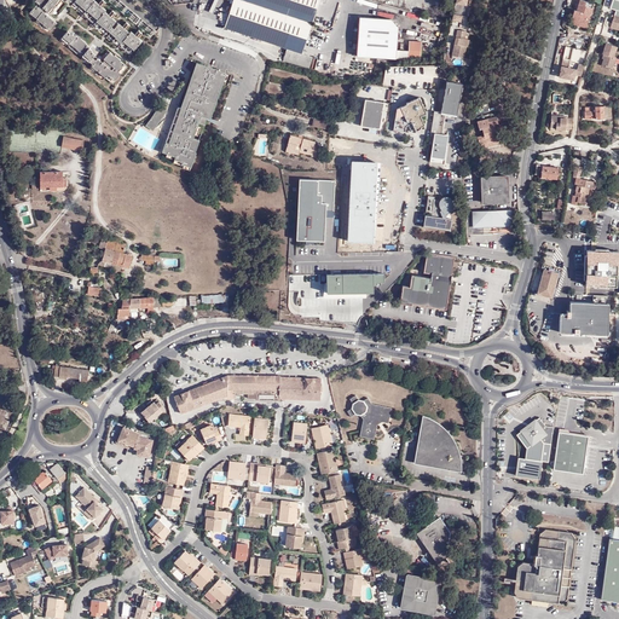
[(70,0),(70,1),(86,15),(85,16),(103,30),(113,18),(109,16),(105,11),(102,9),(103,7),(100,5),(100,6),(98,4),(94,1),(93,0),(70,0)]
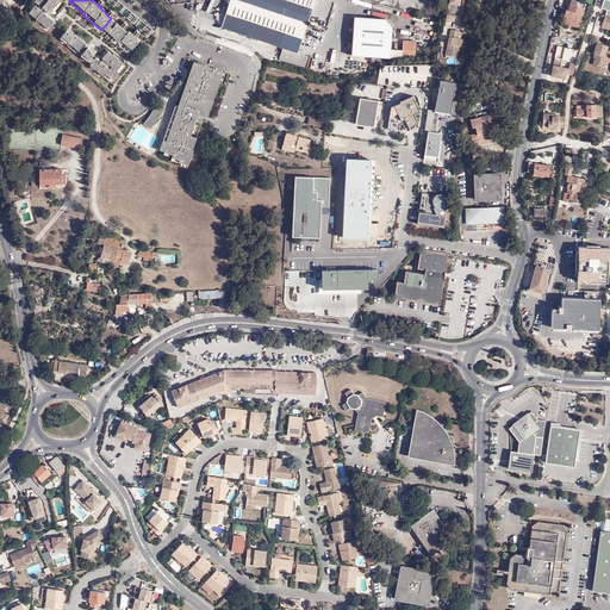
[(126,6),(119,0),(107,0),(120,12),(126,6)]
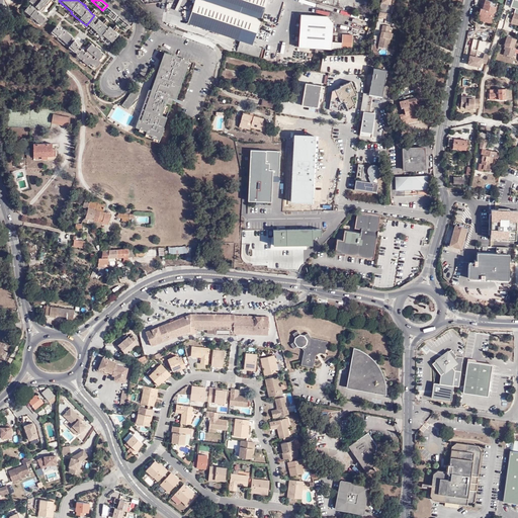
[(195,0),(187,25),(241,41),(254,46),(268,0),(195,0)]
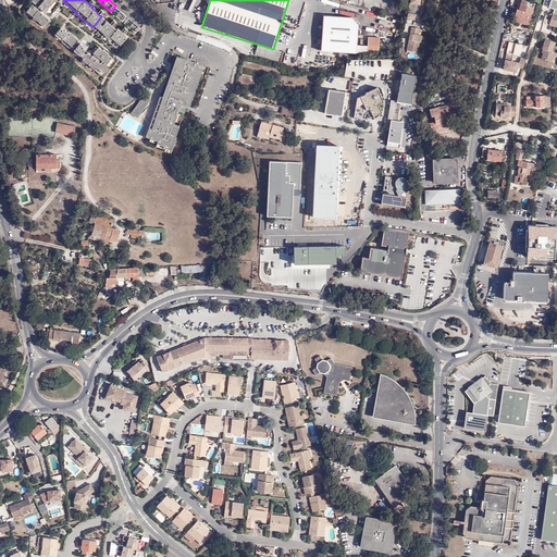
[(533,0),(521,0),(517,14),(530,19),(533,12),(536,1),(533,0)]
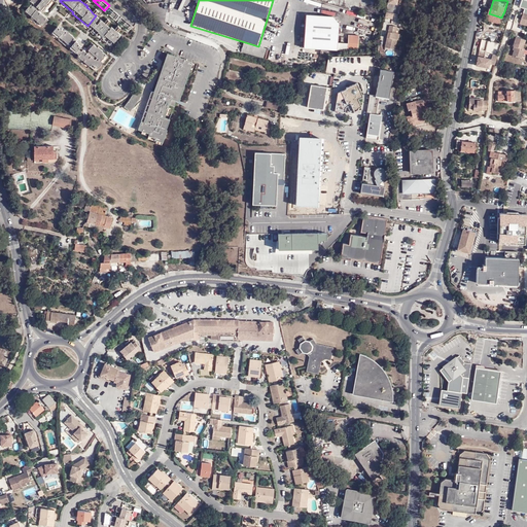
[(45,18),(35,7),(30,3),(28,2),(23,8),(40,24),(45,18)]
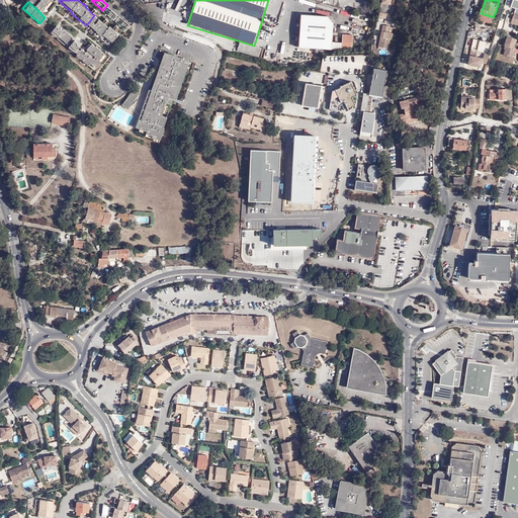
[(118,14),(107,5),(102,10),(113,19),(118,14)]
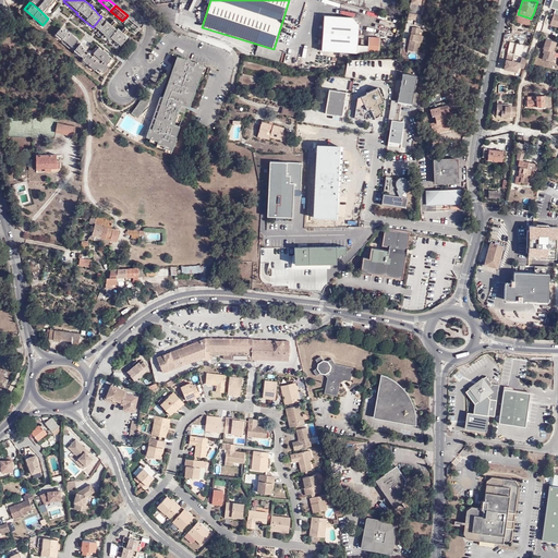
[(352,17),(324,15),(322,50),(358,53),(358,45),(359,25),(352,17)]
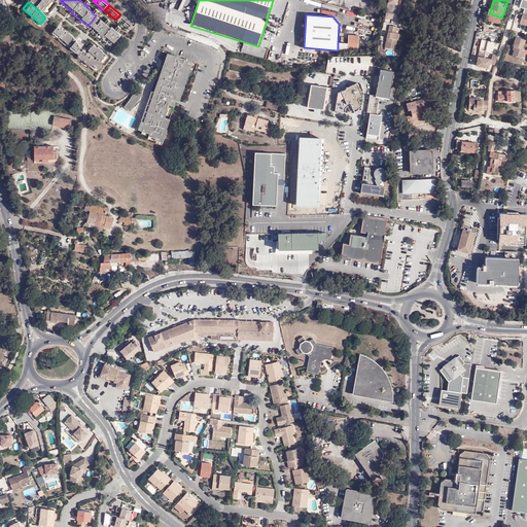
[(133,26),(121,16),(117,22),(129,31),(133,26)]
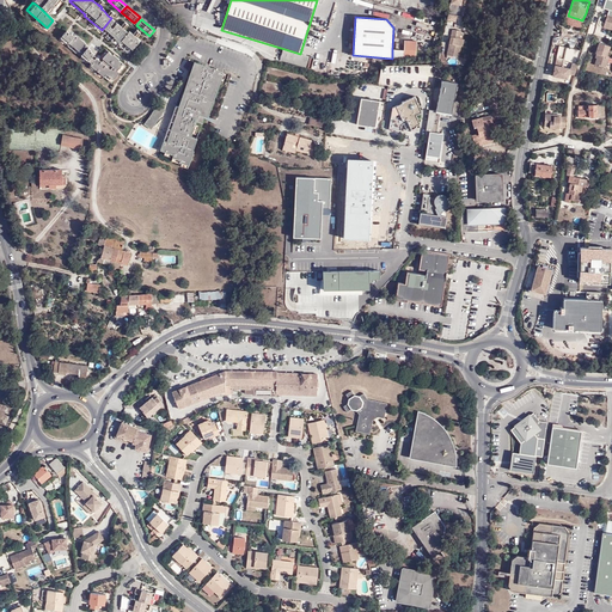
[(126,30),(122,26),(117,23),(115,20),(104,32),(115,42),(115,41),(127,50),(138,37),(134,35),(130,31),(126,28),(126,30)]
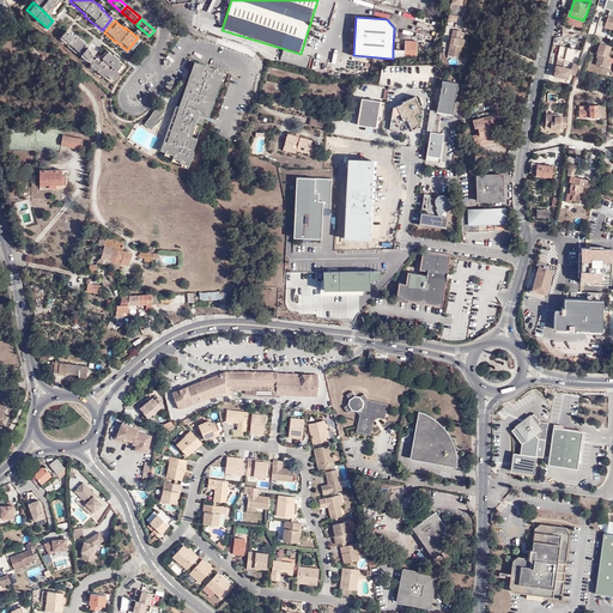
[(86,56),(91,52),(90,50),(90,49),(89,48),(89,49),(87,48),(87,47),(84,43),(85,42),(82,41),(83,40),(76,34),(74,35),(72,32),(72,31),(68,29),(67,30),(64,28),(56,36),(64,42),(65,41),(78,53),(85,59),(86,58),(86,56)]
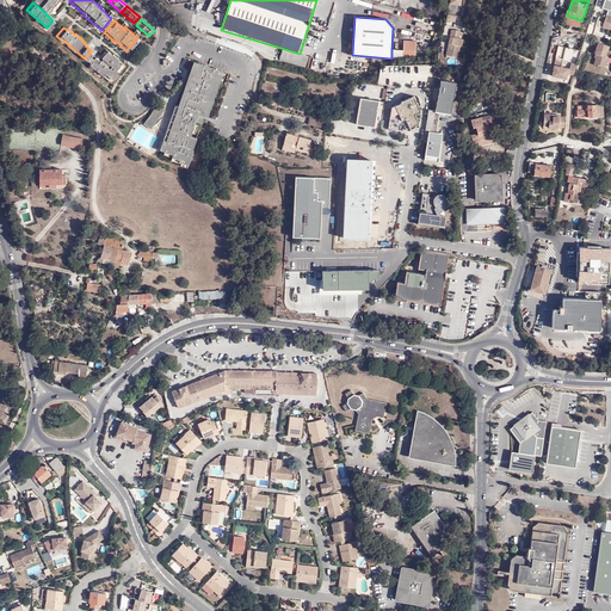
[(454,31),(448,56),(460,59),(462,48),(463,41),(461,39),(462,32),(454,31)]
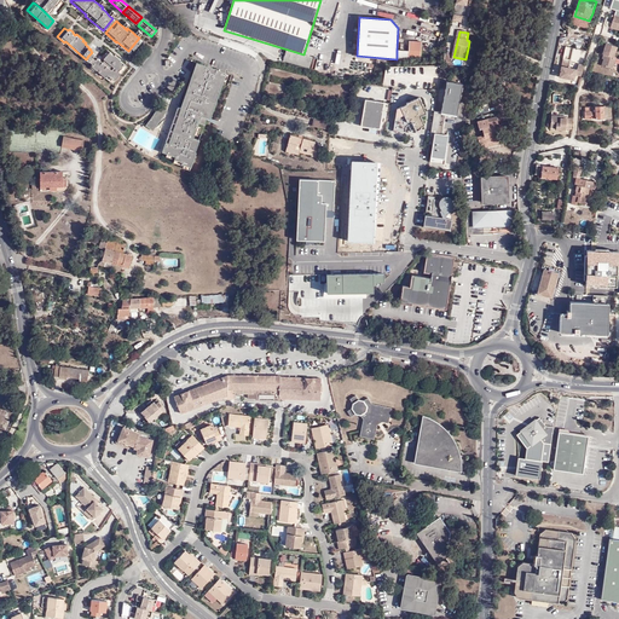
[(409,51),(408,59),(421,61),(422,41),(409,41),(409,51)]
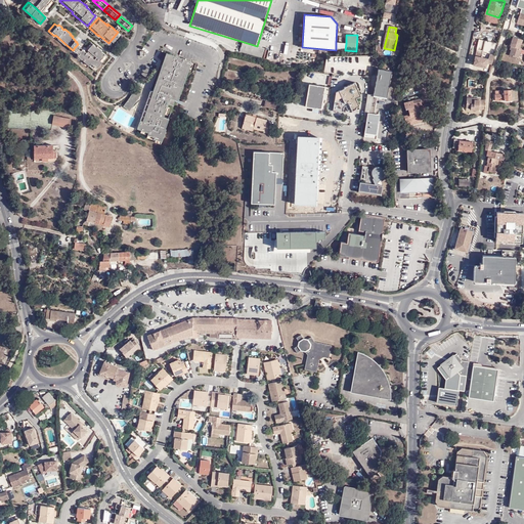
[(522,41),(514,38),(510,47),(512,48),(509,57),(518,60),(521,50),(519,50),(522,41)]
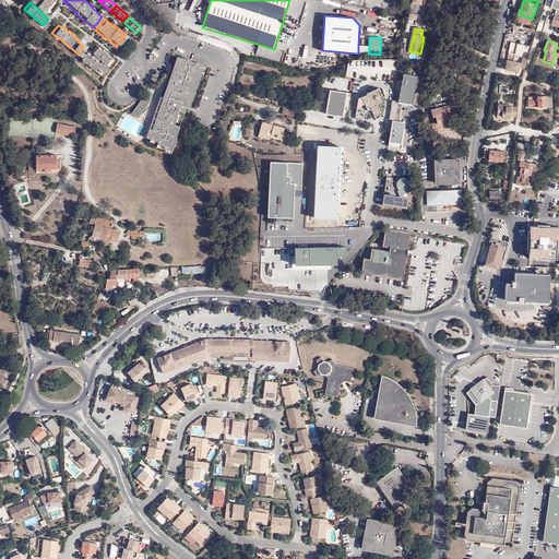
[(104,62),(109,56),(105,52),(106,51),(100,47),(100,48),(96,44),(91,50),(100,58),(97,60),(93,57),(93,58),(90,55),(90,54),(85,50),(84,51),(81,56),(80,57),(92,67),(93,67),(94,64),(100,70),(106,63),(104,62)]
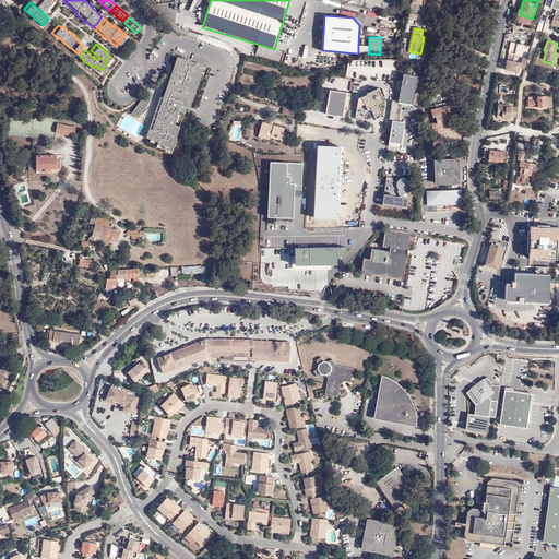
[(283,51),(274,49),(260,45),(257,55),(280,62),(283,51)]
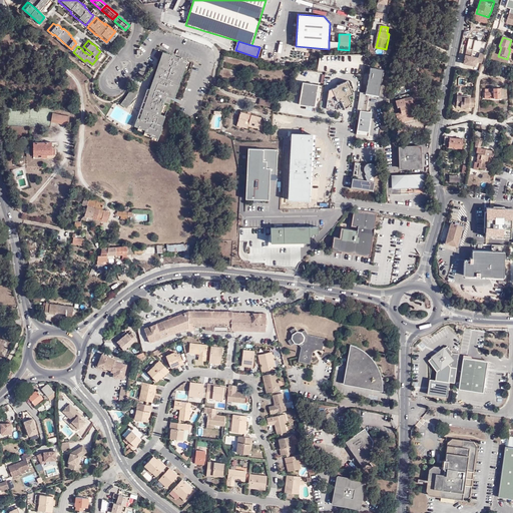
[(339,42),(329,41),(329,49),(338,49),(339,42)]
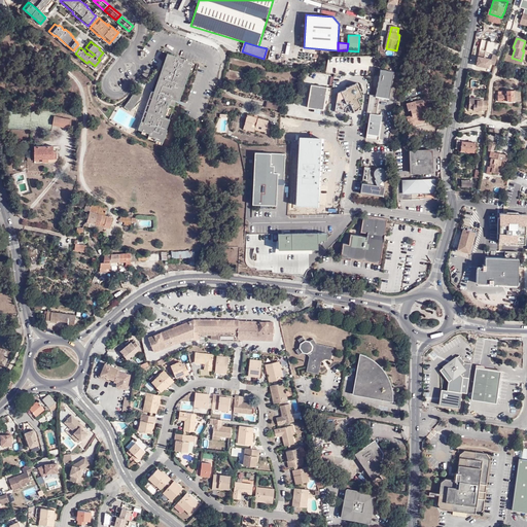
[(189,60),(168,51),(166,59),(164,65),(162,71),(159,70),(156,77),(160,78),(156,84),(154,91),(157,92),(155,98),(150,98),(147,99),(146,102),(143,109),(140,119),(138,118),(136,127),(147,131),(146,133),(153,135),(152,137),(161,139),(164,128),(164,127),(161,126),(163,120),(164,115),(162,115),(168,96),(173,98),(176,92),(177,86),(179,81),(181,76),(183,70),(184,66),(187,66),(189,60)]
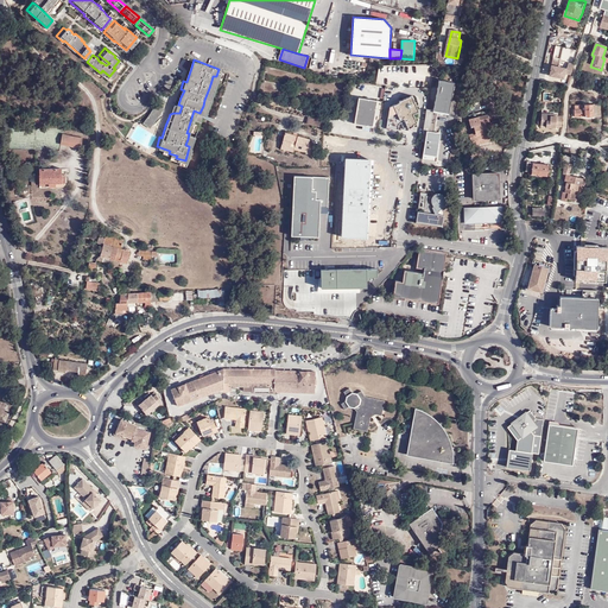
[(321,74),(325,62),(318,59),(314,71),(321,74)]
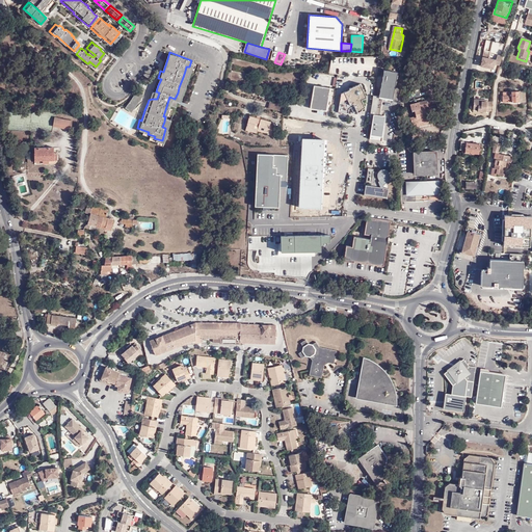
[(483,57),(481,65),(494,69),(495,64),(500,67),(501,64),(503,56),(499,55),(497,60),(483,57)]
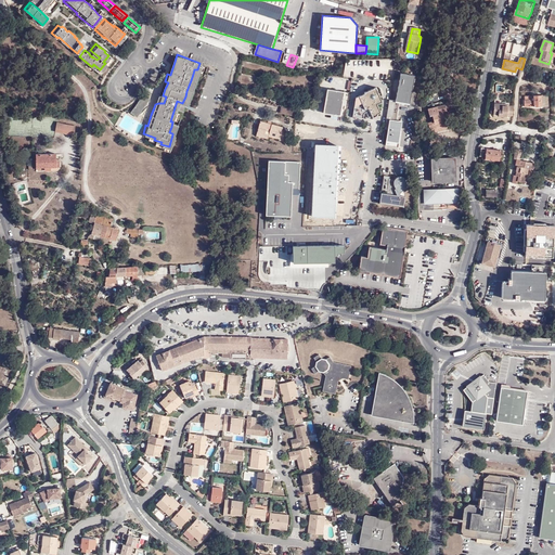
[(395,100),(410,103),(414,75),(399,73),(395,100)]
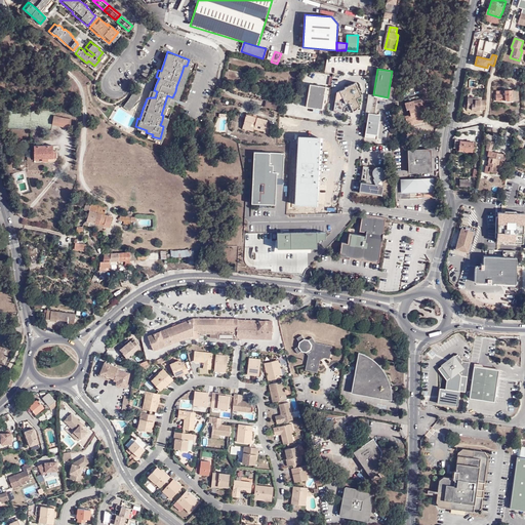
[(335,111),(345,113),(346,108),(348,107),(351,112),(354,111),(354,112),(359,110),(358,109),(362,107),(358,99),(363,96),(357,83),(346,88),(347,89),(337,92),(335,111)]
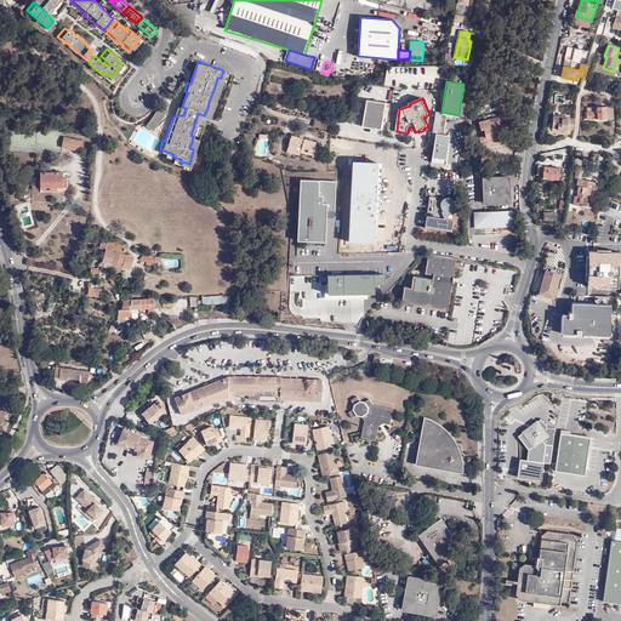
[(391,103),(368,100),(364,127),(382,130),(385,119),(391,120),(393,104),(391,103)]
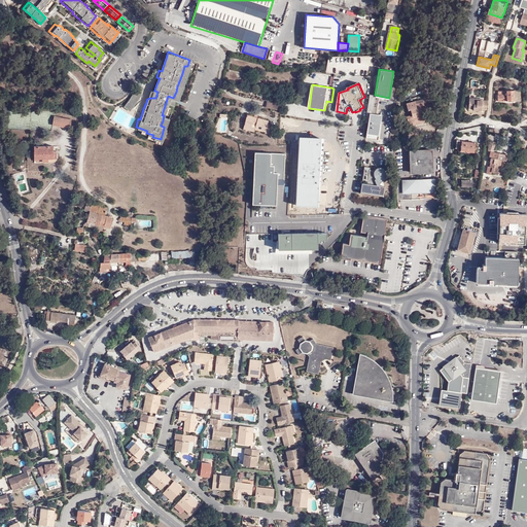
[(140,92),(134,88),(121,105),(128,108),(140,92)]
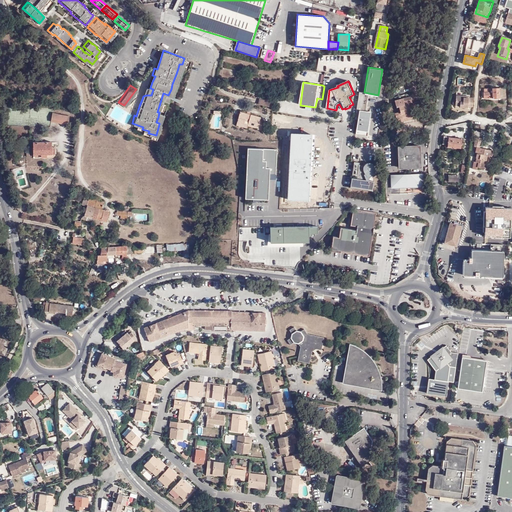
[(150,88),(148,87),(145,86),(142,95),(143,96),(146,95),(151,95),(153,89),(150,88)]
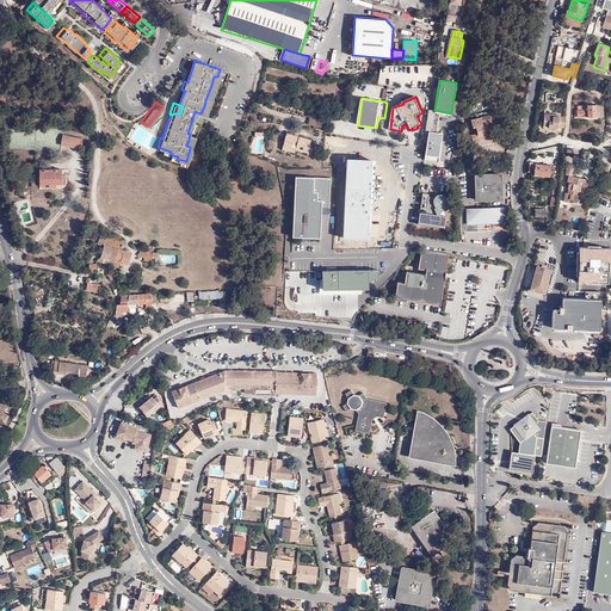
[(578,117),(604,116),(604,104),(590,105),(590,106),(579,107),(580,111),(578,111),(578,117)]
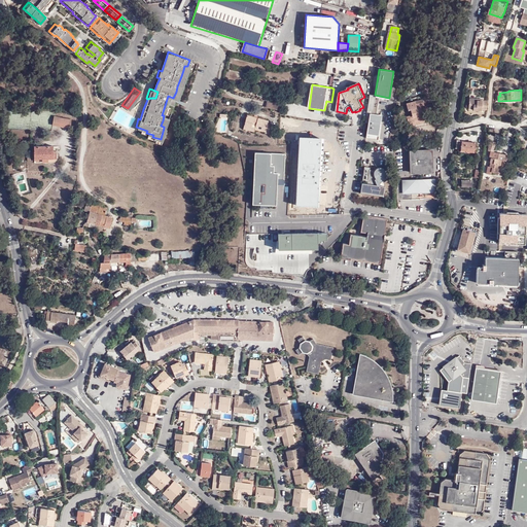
[(372,97),(365,124),(369,125),(365,139),(378,141),(383,117),(377,116),(380,98),(372,97)]
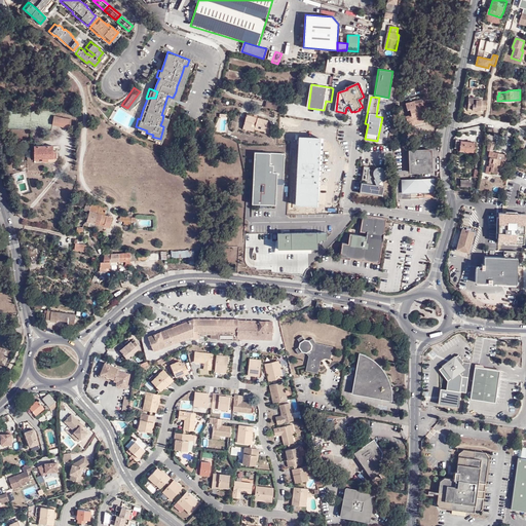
[(486,110),(487,102),(482,101),(482,100),(470,99),(468,109),(472,109),(472,111),(477,111),(478,110),(486,110)]
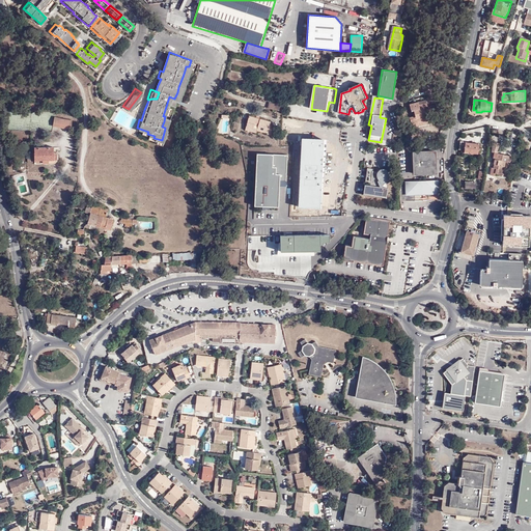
[(424,110),(424,111),(427,110),(426,104),(410,108),(412,115),(414,114),(420,112),(420,111),(424,110)]
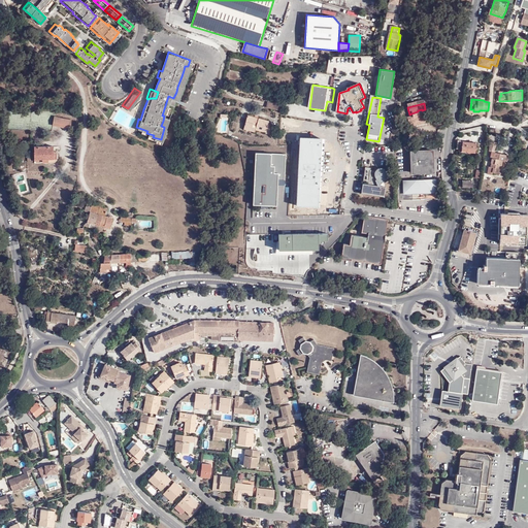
[(418,111),(411,113),(413,119),(407,120),(409,127),(415,126),(415,124),(419,123),(420,125),(425,123),(426,125),(430,124),(427,114),(424,116),(422,110),(422,109),(418,110),(418,111)]
